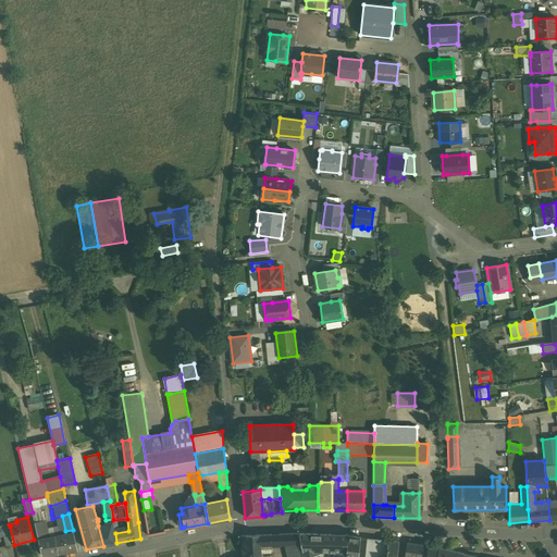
[(113,519),(106,520),(106,524),(98,525),(103,546),(116,543),(115,533),(113,520),(113,519)]
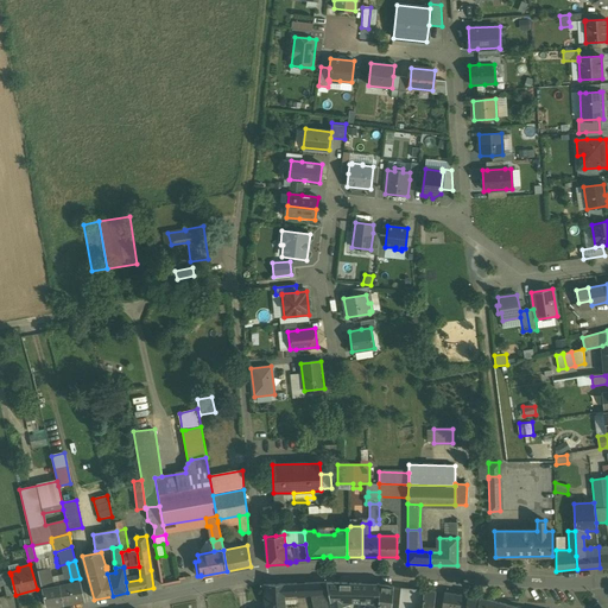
[(50,568),(38,571),(46,607),(64,605),(61,587),(54,588),(50,568)]
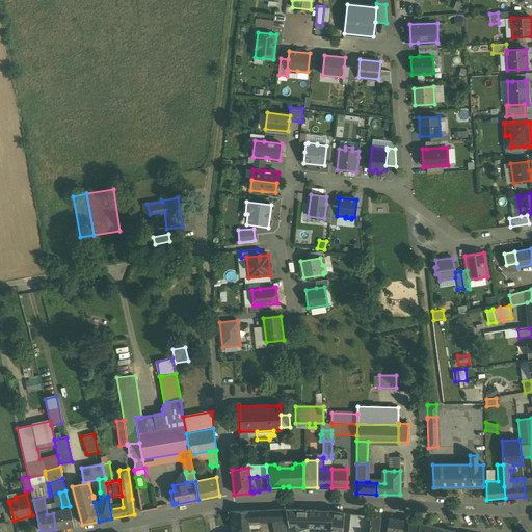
[(9,503),(2,504),(5,522),(14,521),(9,503)]
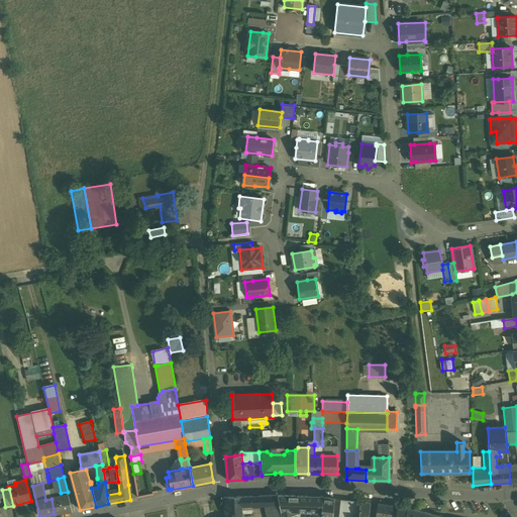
[(276,495),(260,496),(260,505),(267,505),(277,505),(276,495)]
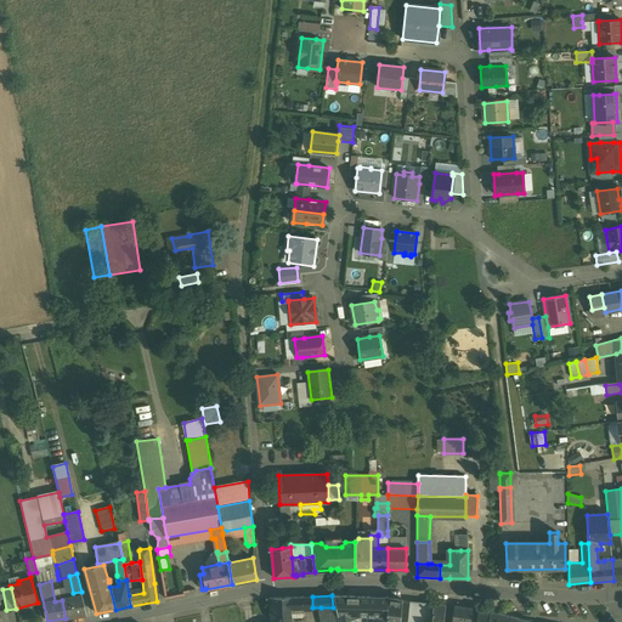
[(68,599),(62,600),(66,618),(86,615),(83,597),(68,599)]
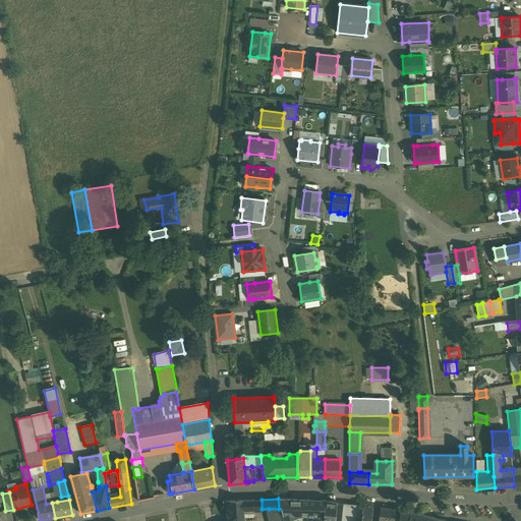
[(241,501),(225,502),(226,520),(242,520),(241,510),(262,509),(262,500),(241,501)]
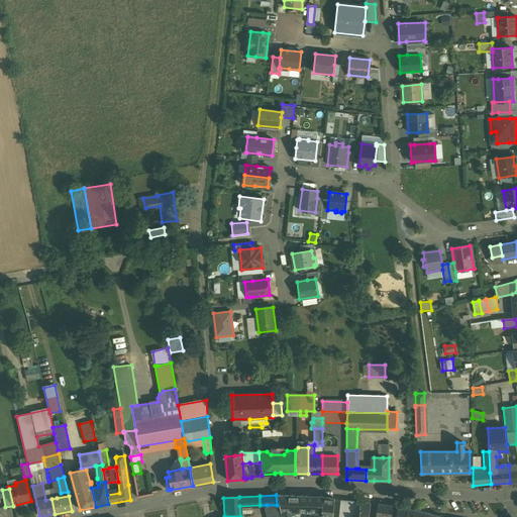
[(306,496),(278,496),(280,511),(293,511),(306,512),(306,496)]
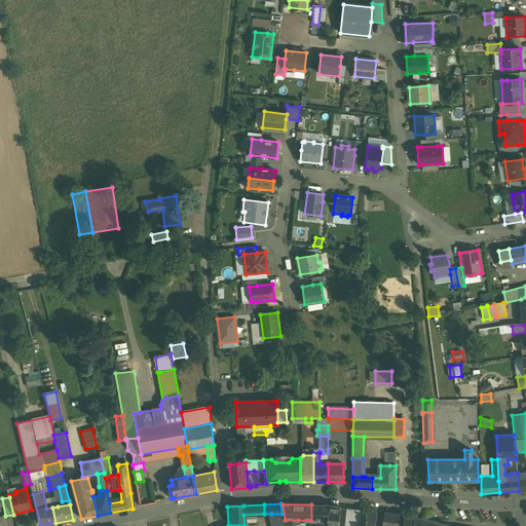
[(328,505),(311,504),(311,521),(320,521),(317,525),(327,525),(328,506),(328,505)]
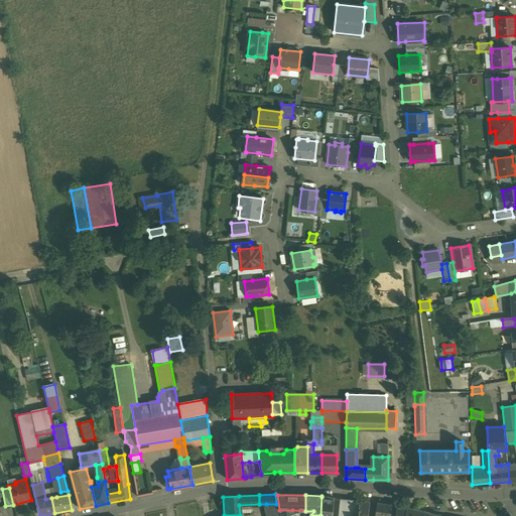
[(331,515),(334,498),(321,497),(320,515),(331,515)]
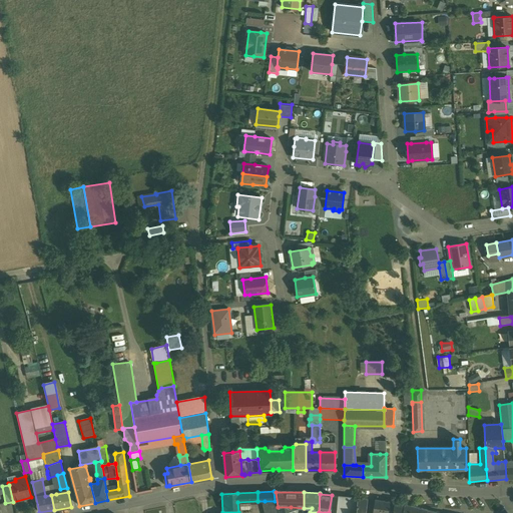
[(339,497),(337,512),(348,512),(356,512),(357,499),(339,497)]
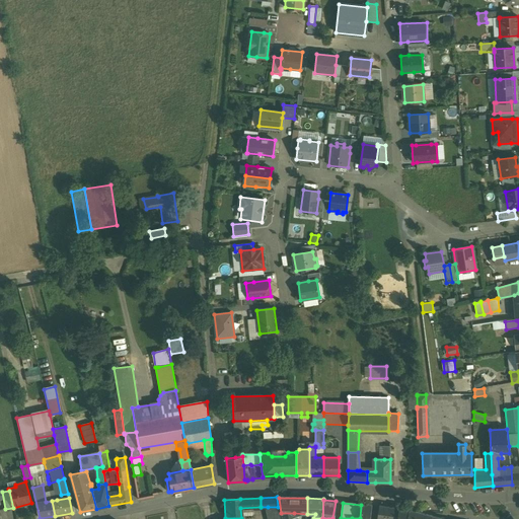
[(361,505),(360,518),(352,518),(369,518),(372,505),(362,504),(361,505)]
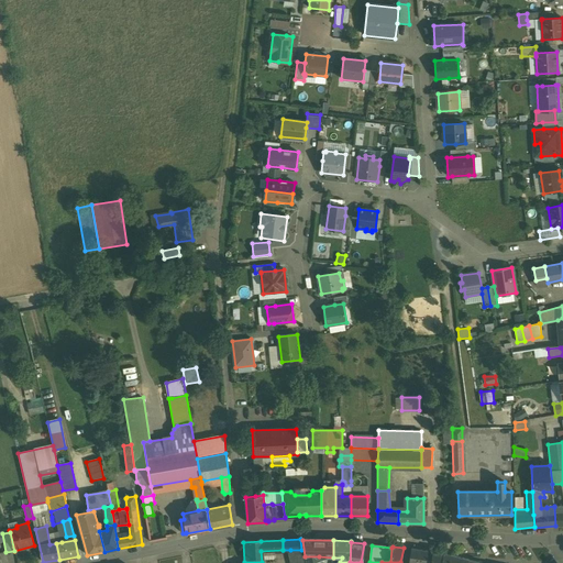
[(443,554),(411,549),(408,562),(442,562),(443,554)]
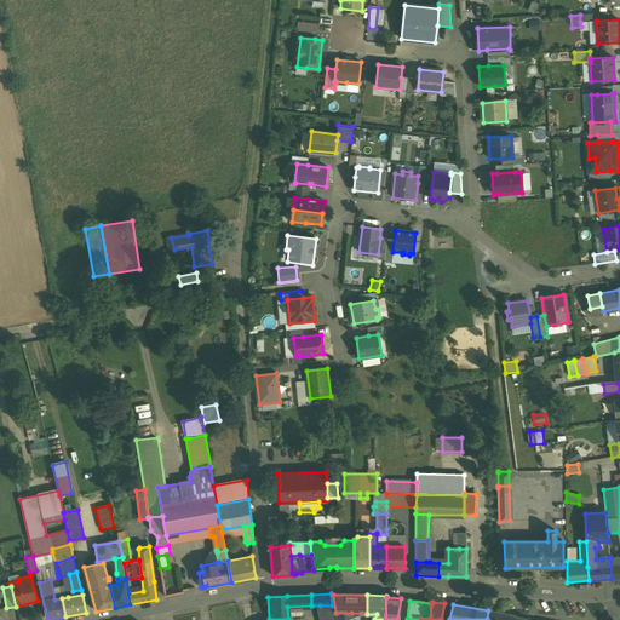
[(332,606),(320,606),(322,616),(336,614),(333,606),(332,606)]
